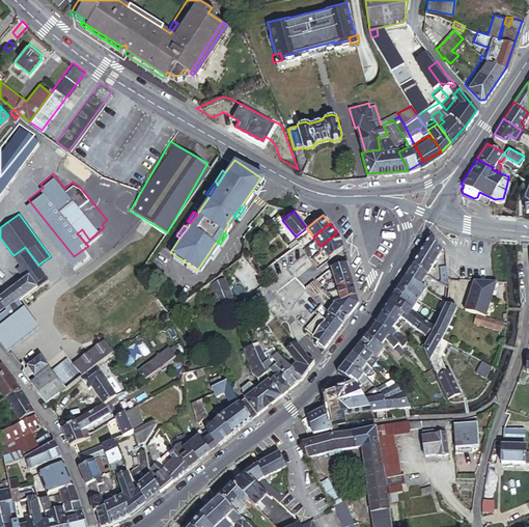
[(337,232),(321,246),(328,255),(341,245),(339,236),(337,232)]
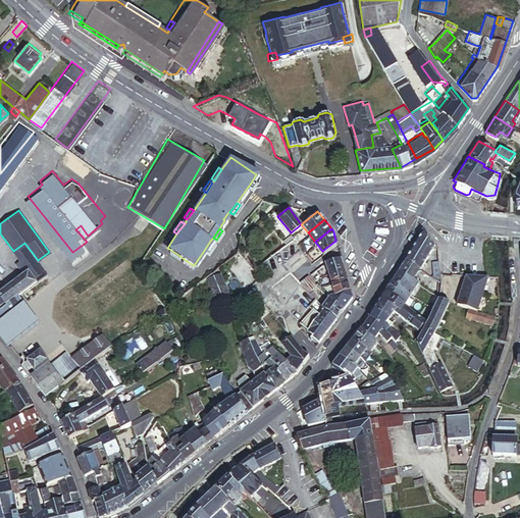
[(419,265),(434,241),(422,228),(405,256),(419,265)]
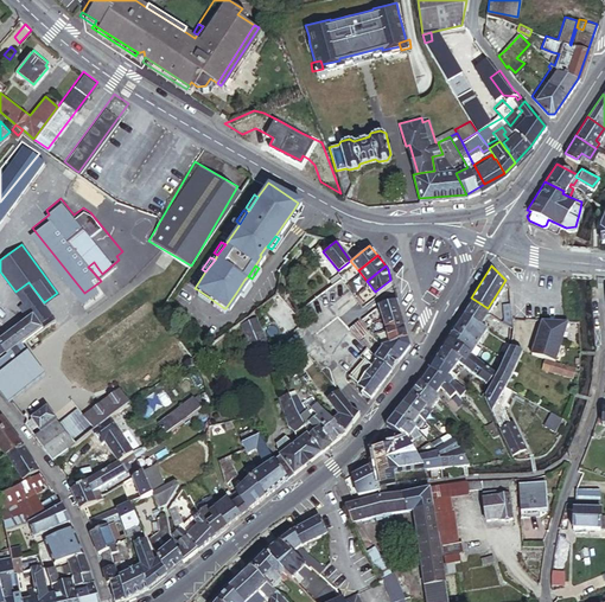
[(240,295),(248,283),(244,280),(236,293),(240,295)]
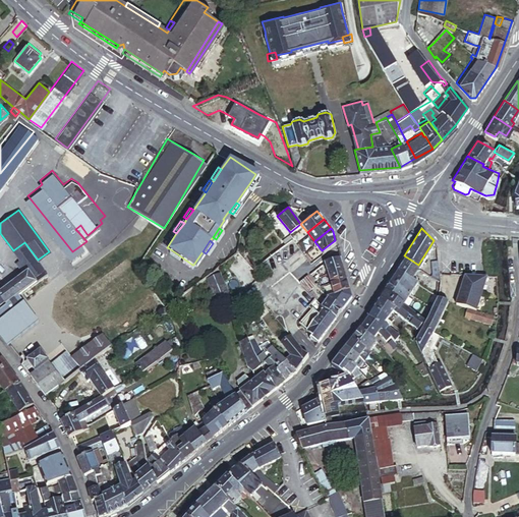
[(74,253),(88,243),(87,241),(72,251),(74,253)]
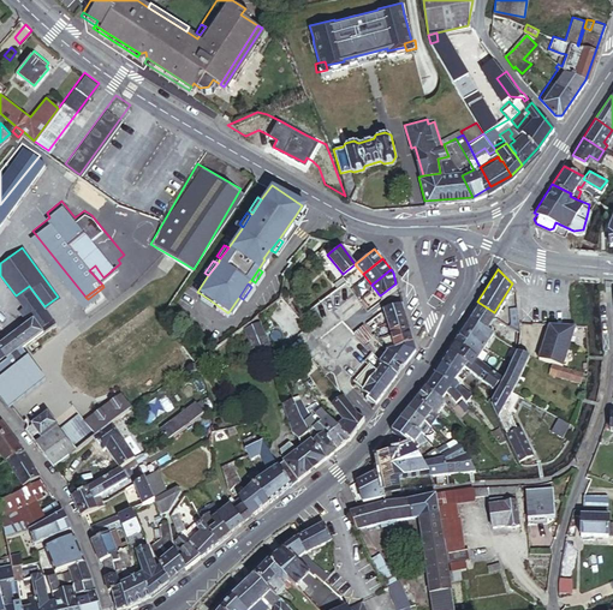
[(29,286),(16,295),(22,305),(24,303),(34,316),(35,314),(41,322),(39,323),(42,328),(54,320),(45,306),(29,286)]
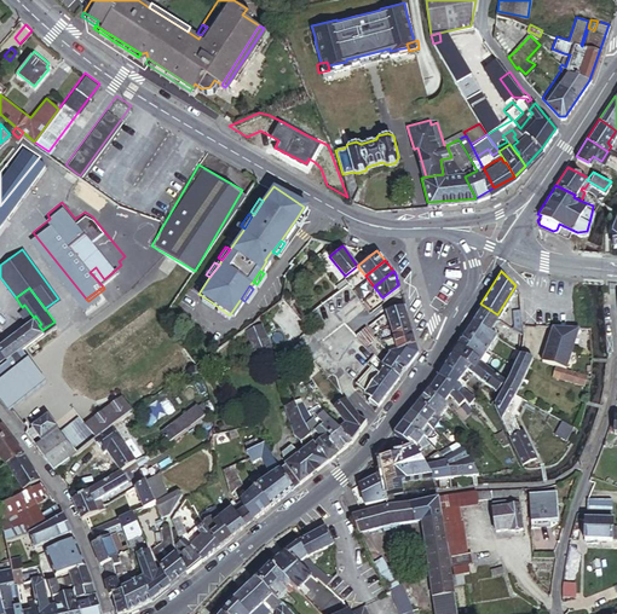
[(212,302),(201,295),(199,299),(209,307),(212,302)]
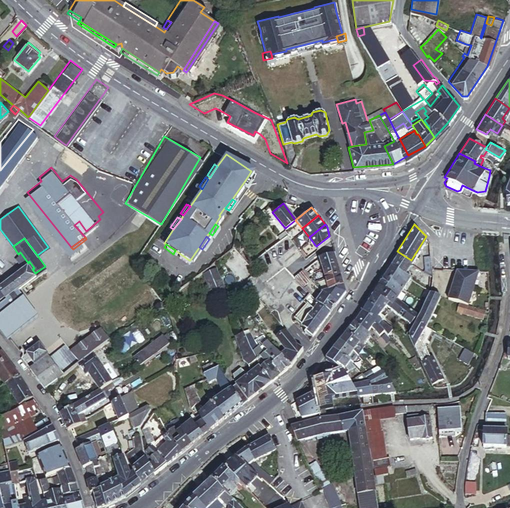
[(318,255),(327,287),(344,286),(332,244),(318,255)]
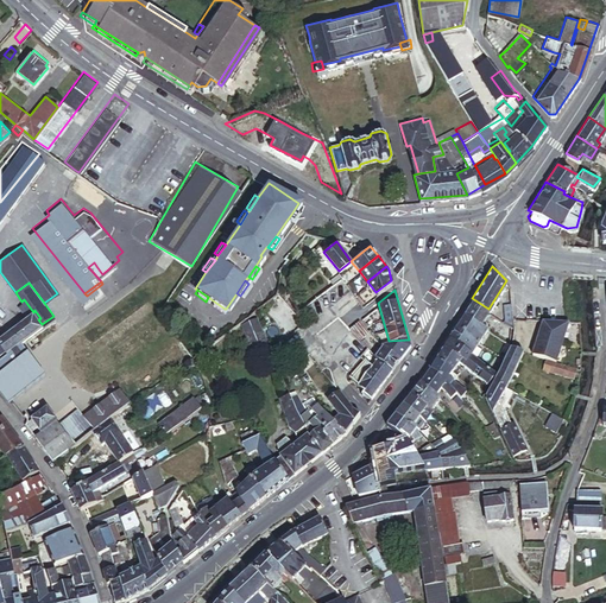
[(480,322),(488,309),(472,298),(464,310),(480,322)]
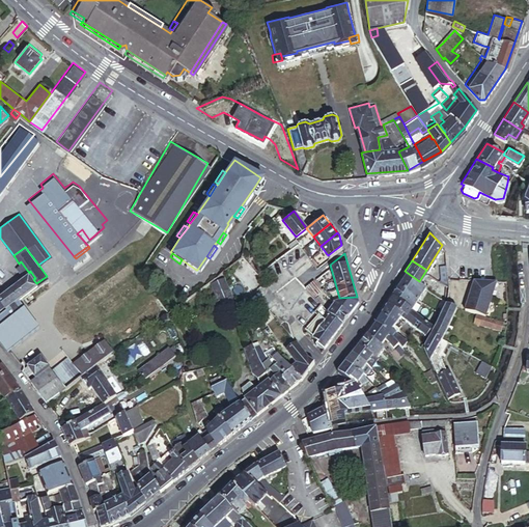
[(447,274),(446,260),(443,260),(439,267),(440,275),(438,277),(447,283),(447,274)]
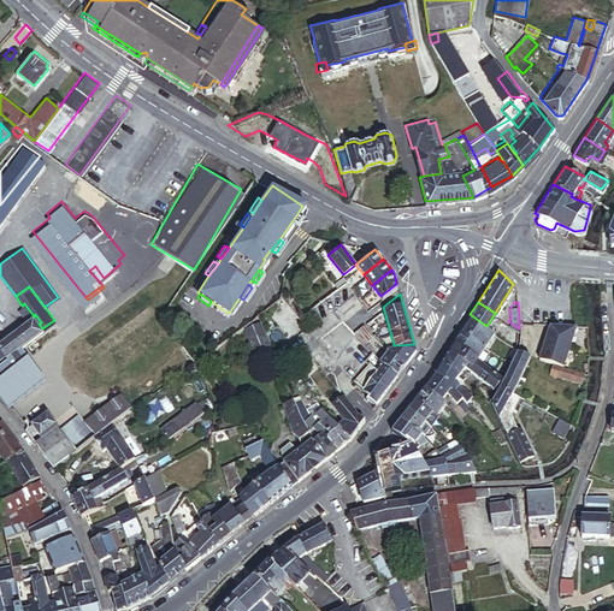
[(0,361),(21,345),(42,328),(39,324),(41,322),(35,314),(34,316),(24,303),(22,306),(21,307),(29,318),(0,337),(0,361)]
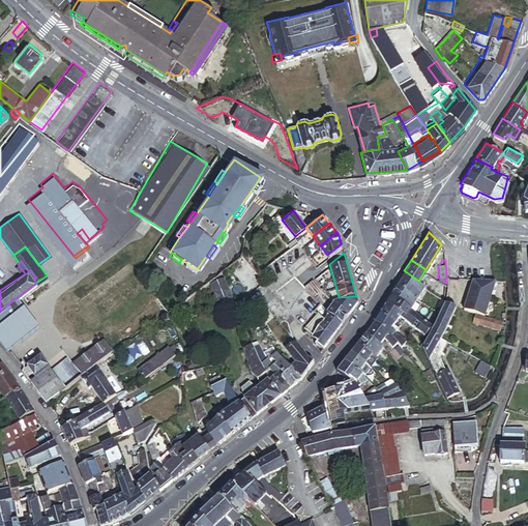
[(196,269),(185,262),(183,265),(193,272),(196,269)]
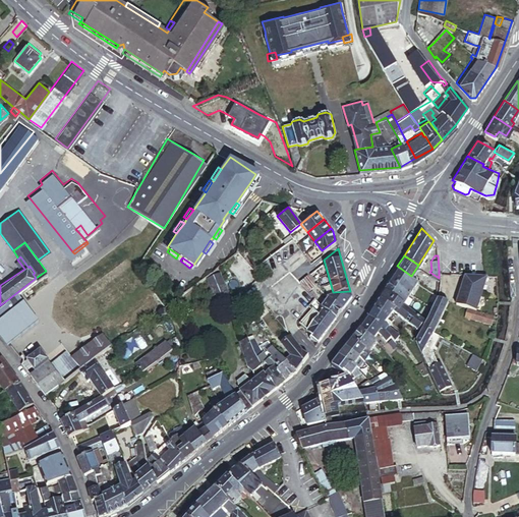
[(408,291),(416,279),(411,276),(397,266),(390,278),(408,291)]
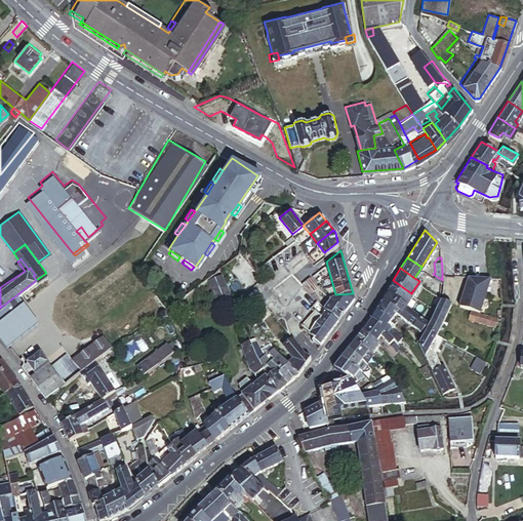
[(317,279),(322,275),(317,269),(312,273),(317,279)]
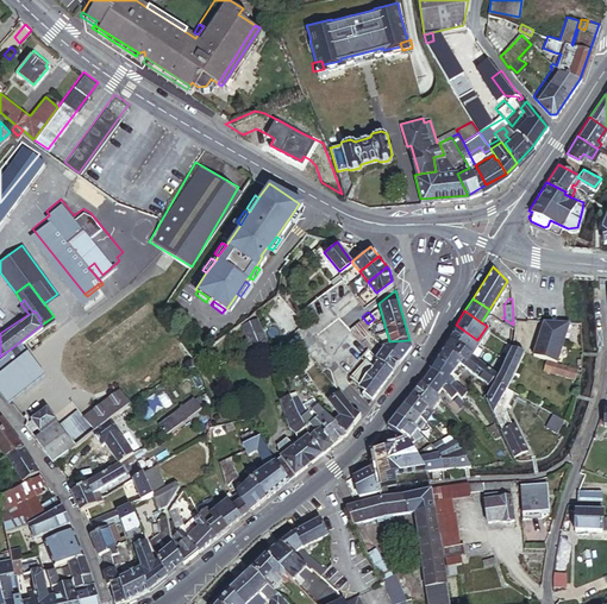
[(252,314),(239,320),(249,347),(263,341),(252,314)]
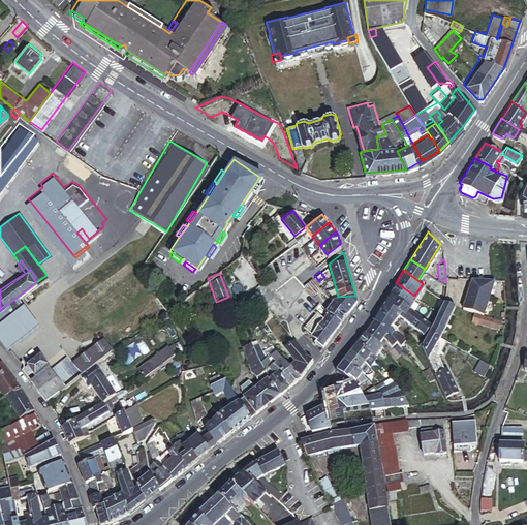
[(482,312),(492,277),(469,275),(460,305),(473,309),(482,312)]
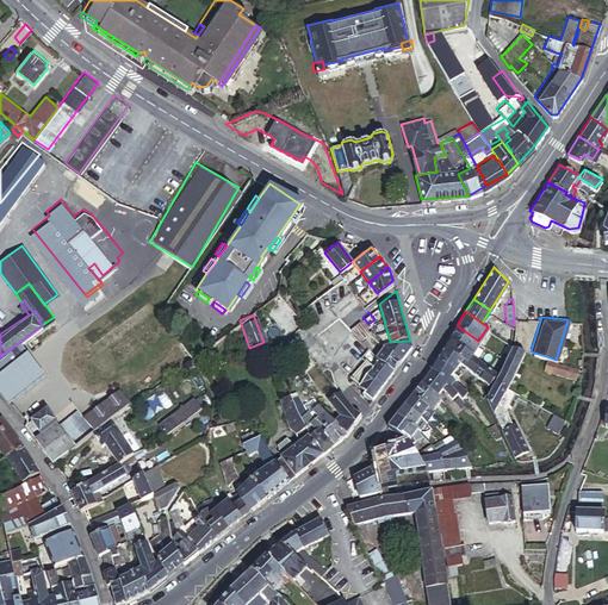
[(359,319),(351,325),(359,334),(367,328),(359,319)]
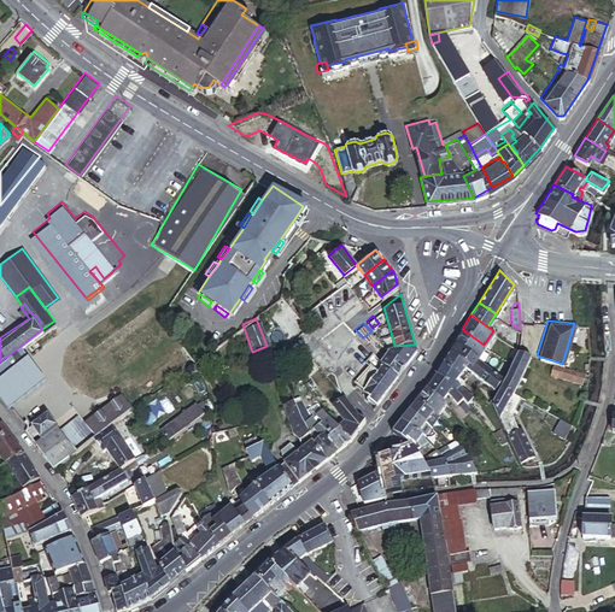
[(484,345),(462,329),(454,340),(476,357),(484,345)]
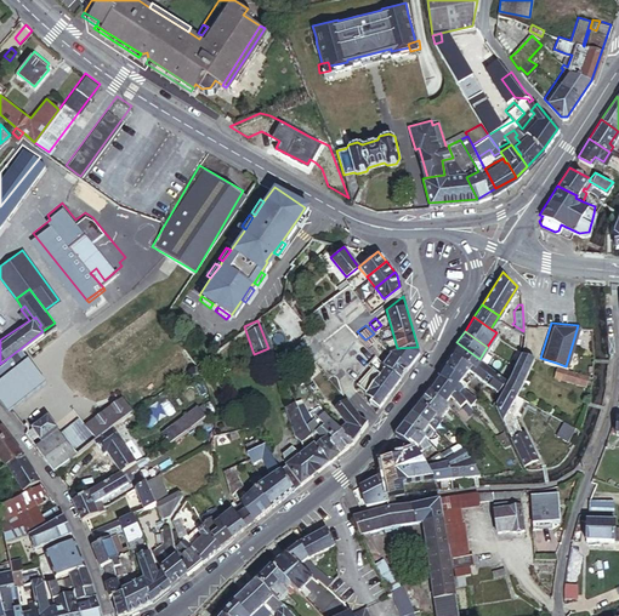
[(480,359),(456,342),(443,363),(463,377),(469,369),(475,372),(490,386),(488,391),(493,394),(504,377),(480,359)]
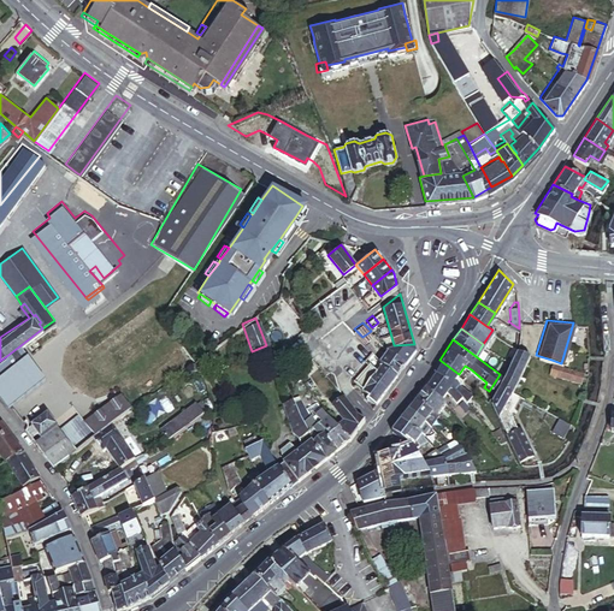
[(405,361),(414,346),(414,344),(394,345),(387,348),(405,361)]
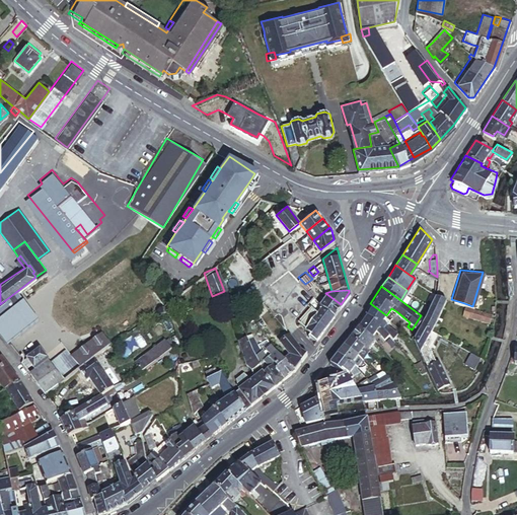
[(35,316),(17,291),(0,304),(0,335),(2,337),(14,327),(16,332),(35,316)]
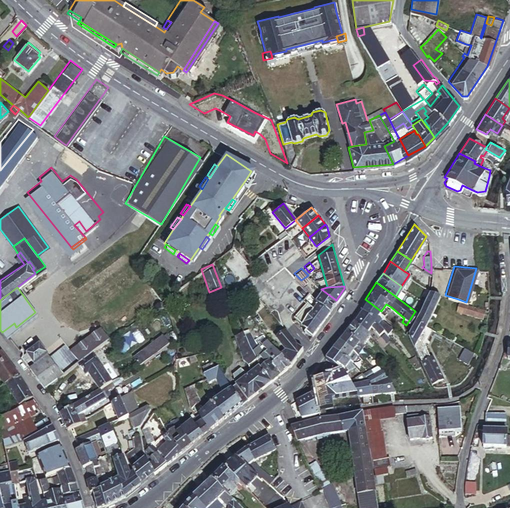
[(328,310),(336,300),(321,289),(320,288),(317,291),(317,290),(316,291),(319,293),(314,299),(318,303),(328,310)]
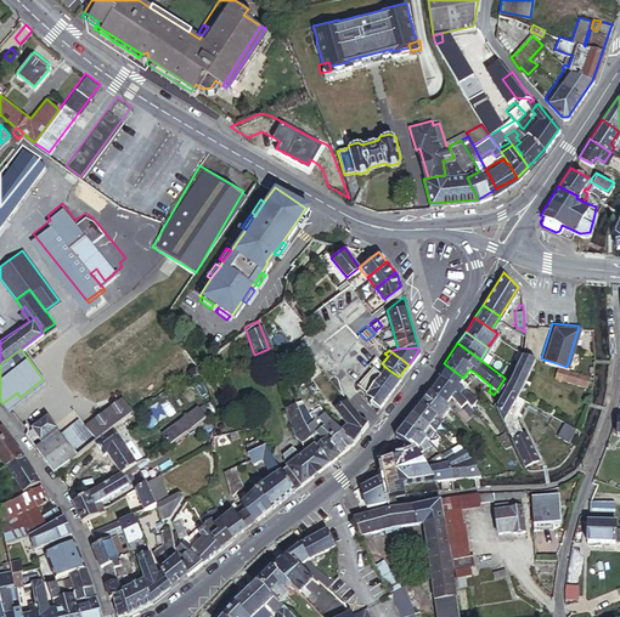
[(518,394),(535,357),(520,352),(505,388),(518,394)]
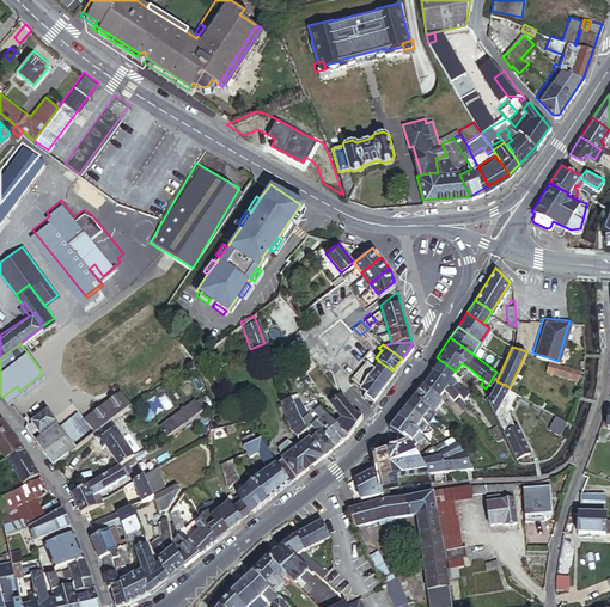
[(195,361),(190,356),(183,362),(188,368),(195,361)]
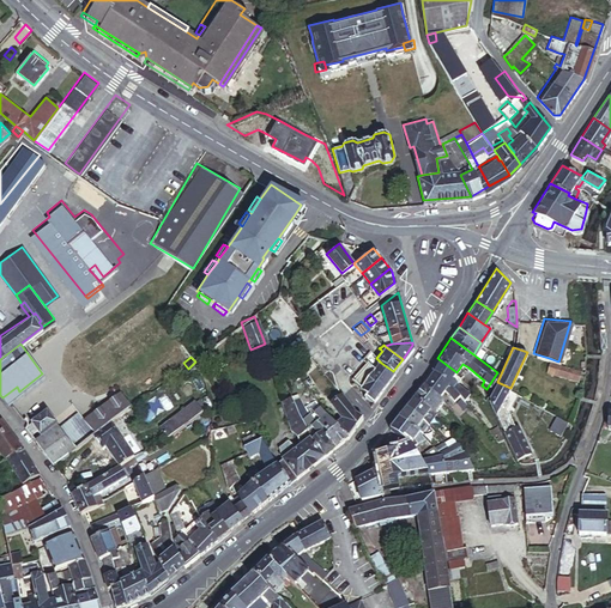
[(458,380),(461,377),(457,372),(437,358),(433,366),(451,381),(459,391),(464,397),(470,391),(458,380)]
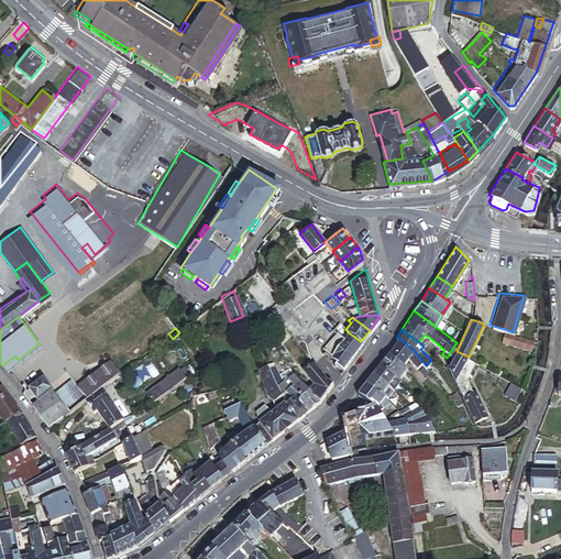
[(530,348),(534,338),(513,332),(504,329),(502,339),(530,348)]
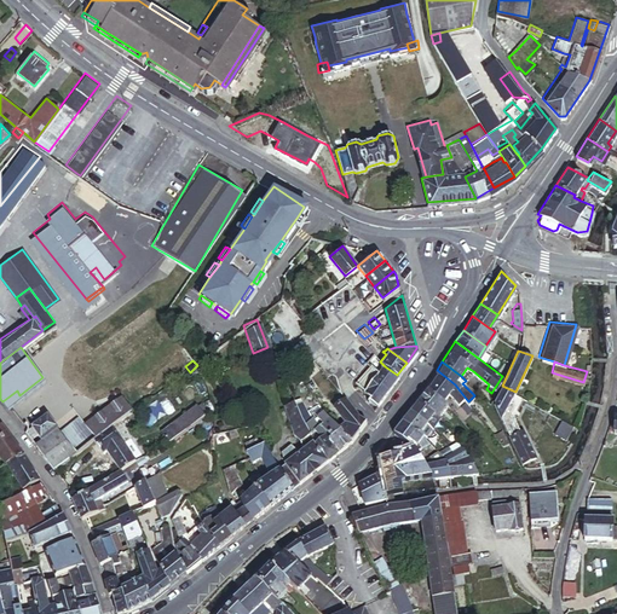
[(397,375),(385,366),(380,371),(373,365),(365,372),(374,378),(387,387),(397,375)]
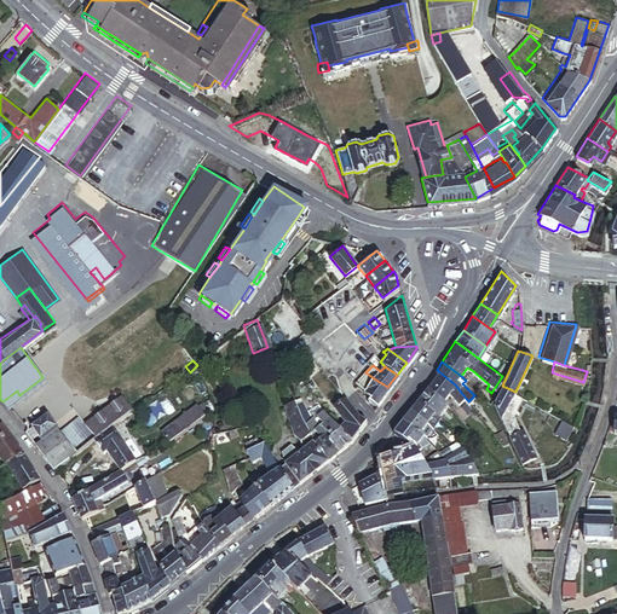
[(466,381),(473,371),(467,368),(461,376),(466,381)]
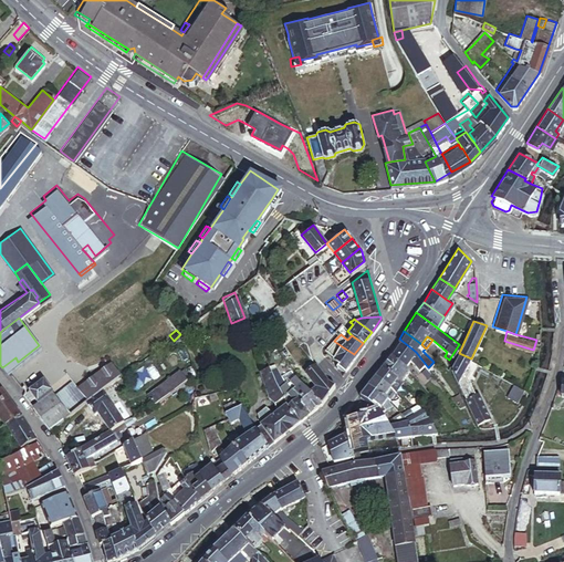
[(424,362),(416,352),(399,339),(390,351),(406,364),(411,357),(419,366),(424,362)]
